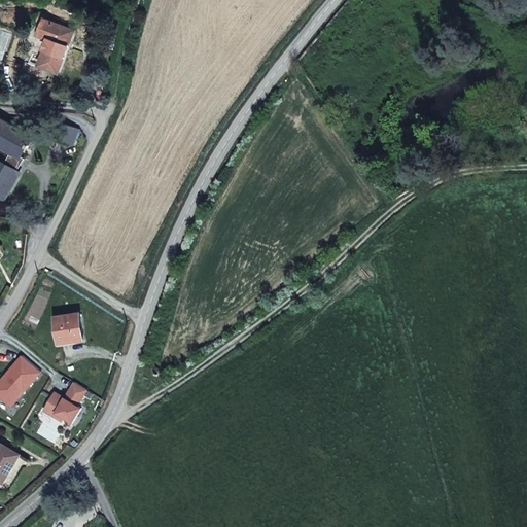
[(59,73),(75,30),(46,19),(39,36),(49,39),(39,66),(59,73)]
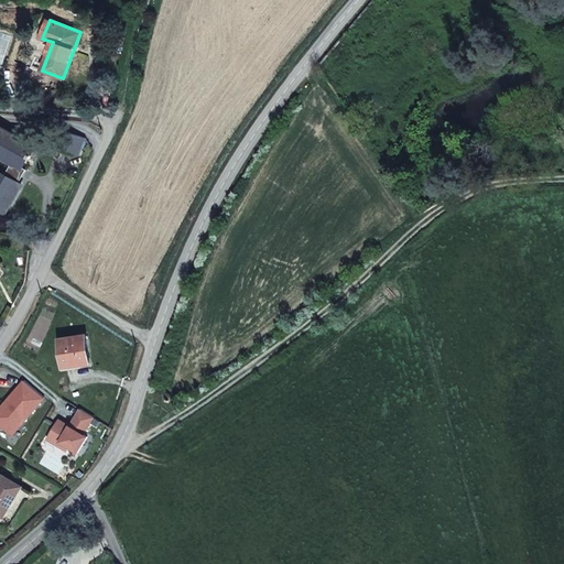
[(326,56),(317,67),(325,78),(335,68),(326,56)]
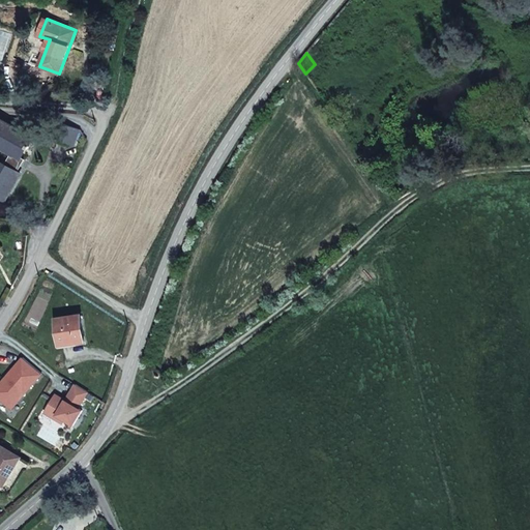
[(0,160),(0,197),(5,200),(21,173),(17,171),(23,159),(21,158),(32,138),(2,120),(0,123),(0,146),(11,153),(5,165),(0,160)]
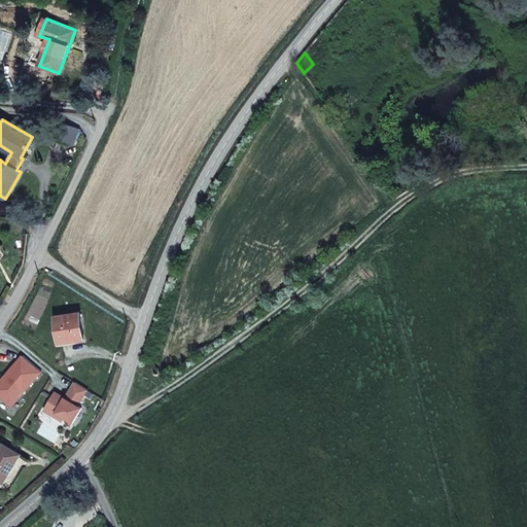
[(55,138),(75,144),(80,129),(60,121),(55,138)]
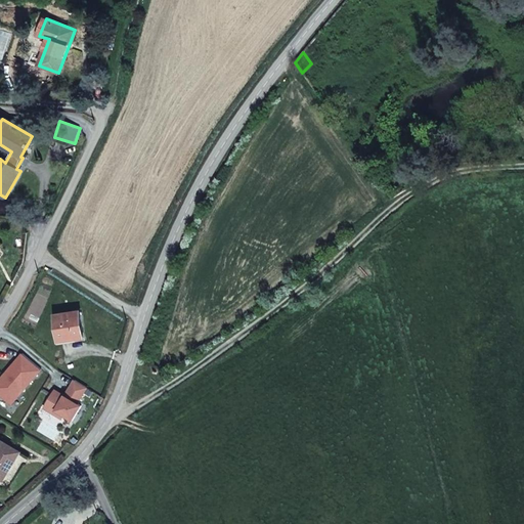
[(81,311),(56,314),(59,341),(85,337),(81,311)]
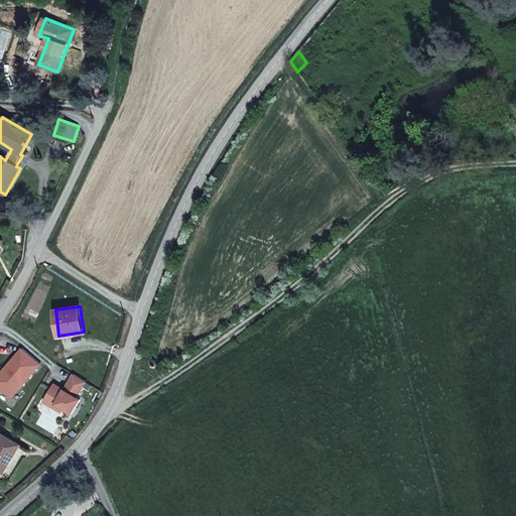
[(21,348),(0,372),(0,387),(13,399),(42,366),(21,348)]
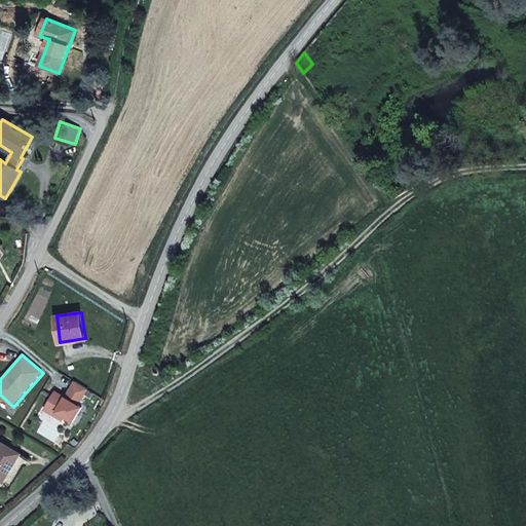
[(55,392),(46,410),(74,424),(91,390),(75,382),(67,398),(55,392)]
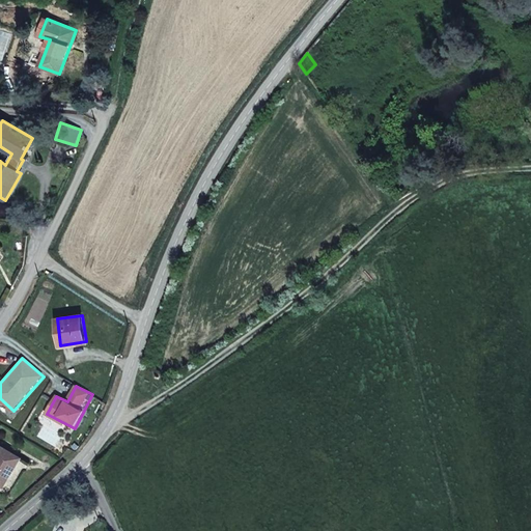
[(3,446),(0,450),(0,483),(4,486),(21,458),(3,446)]
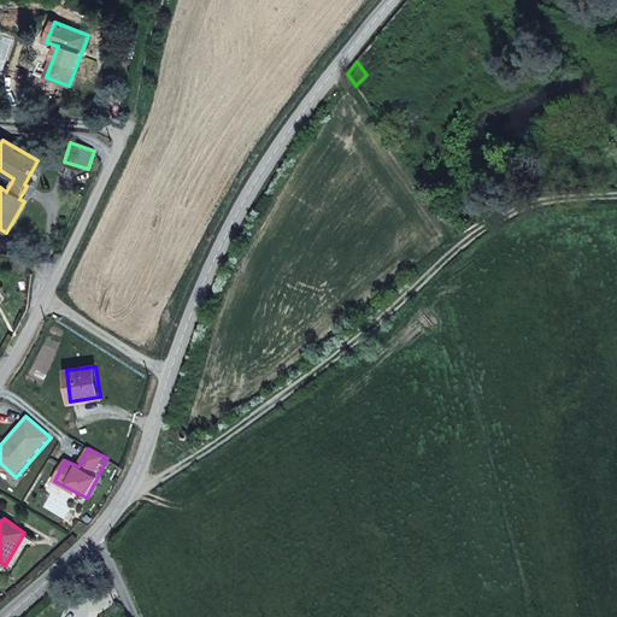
All buildings are outlined.
